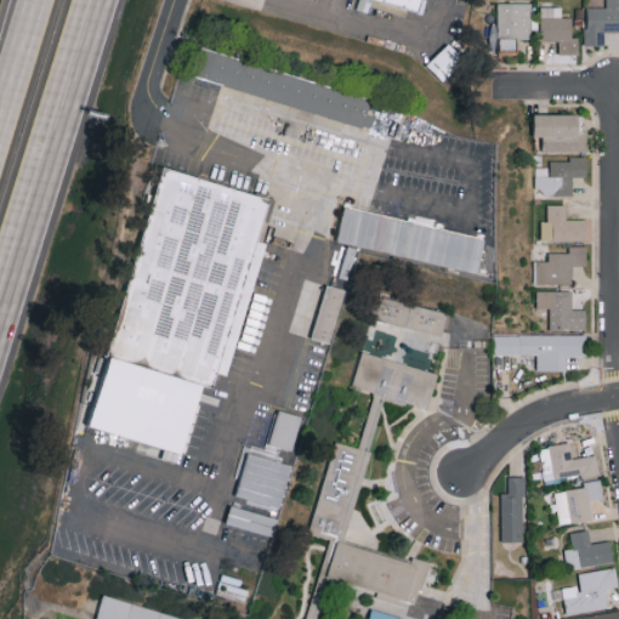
[(378,0),(420,11),(422,0),(378,0)]
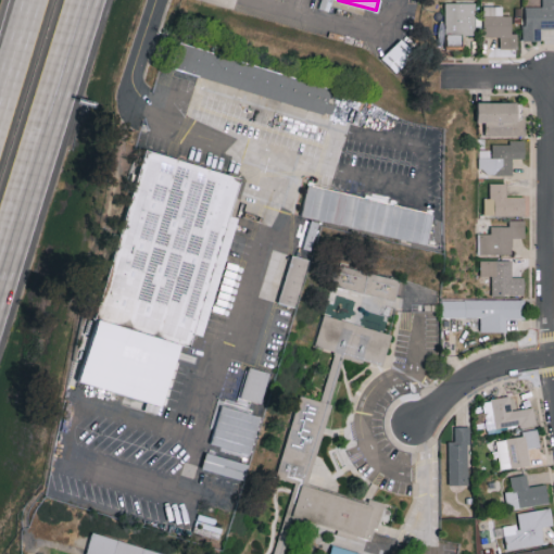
[(553,0),(539,0),(540,8),(521,8),(521,42),(538,42),(538,29),(553,29),(553,0)]
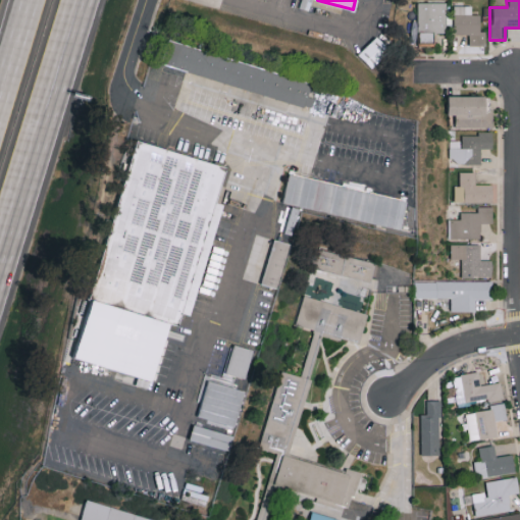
[(431,34),(444,35),(444,4),(417,4),(416,44),(431,44),(431,34)]
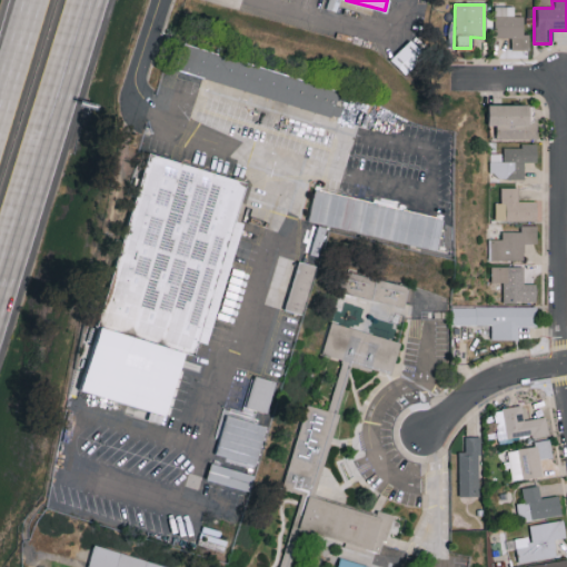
[(493,39),(509,39),(509,51),(528,51),(528,37),(521,36),(521,18),(511,17),(511,8),(493,8),(493,39)]
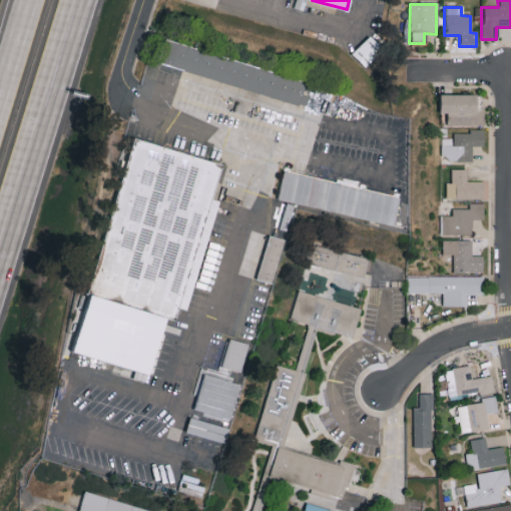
[(382,51),(369,37),(351,55),(364,68),(382,51)]
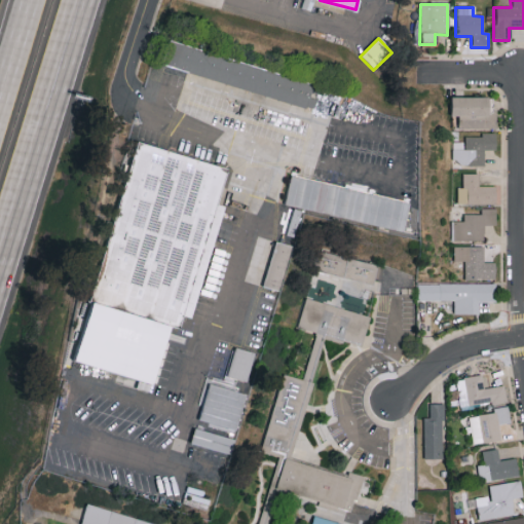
[(314,83),(169,45),(162,68),(315,108),(317,99),(310,97),(314,83)]
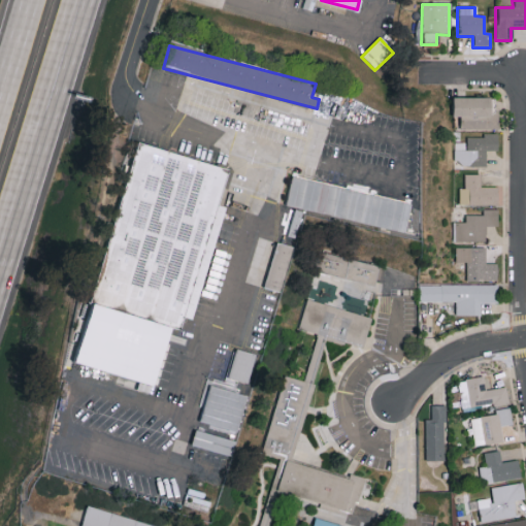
[(489,97),(452,98),(452,118),(458,117),(459,131),(496,130),(495,113),(490,114),(489,97)]
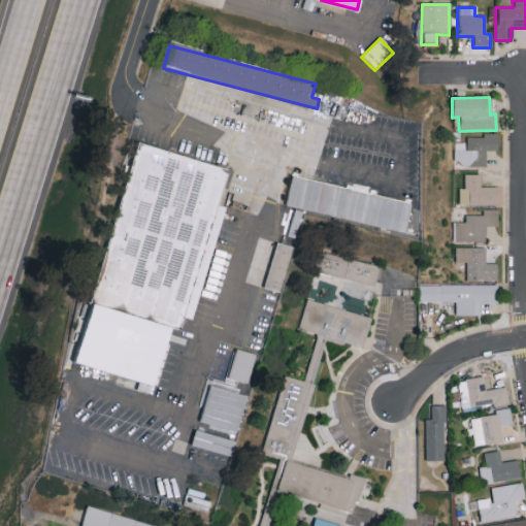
[(495,136),(465,137),(465,152),(453,152),(453,167),(485,166),(484,152),(495,152),(495,136)]
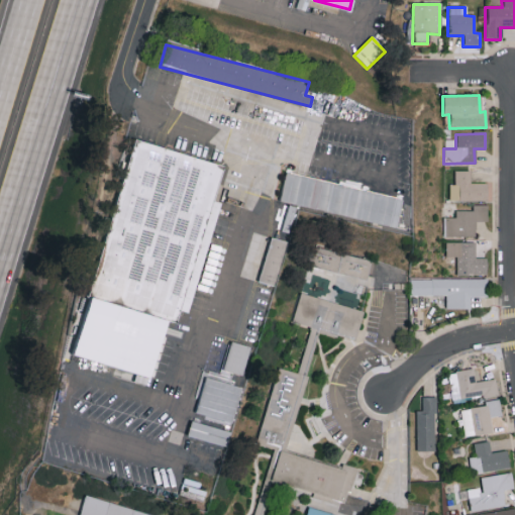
[(191,312),(220,201),(215,200),(225,163),(134,138),(93,295),(179,317),(181,309),(191,312)]
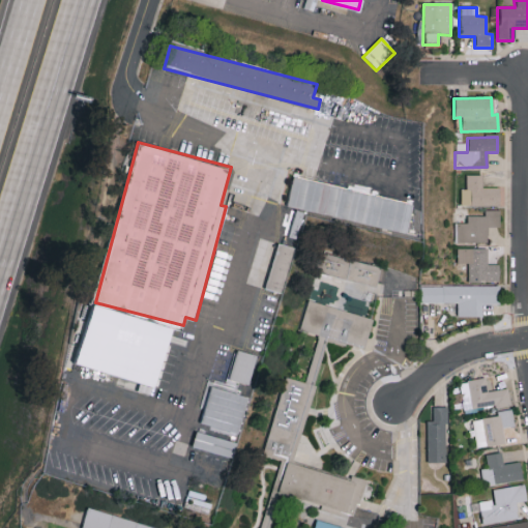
[(480,176),(465,176),(464,191),(460,191),(460,207),(496,208),(497,188),(480,188),(480,176)]
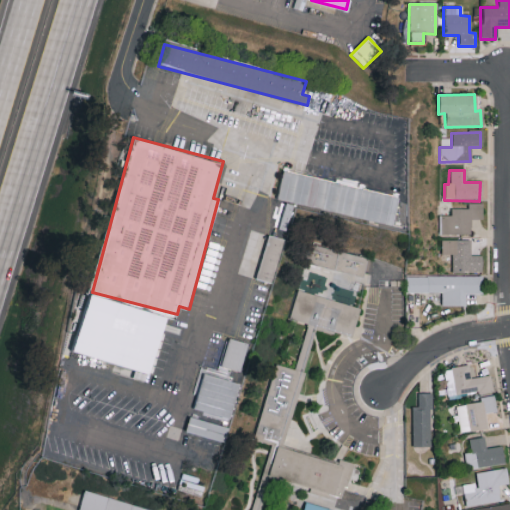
[(394,222),(399,193),(283,173),(278,201),(394,222)]
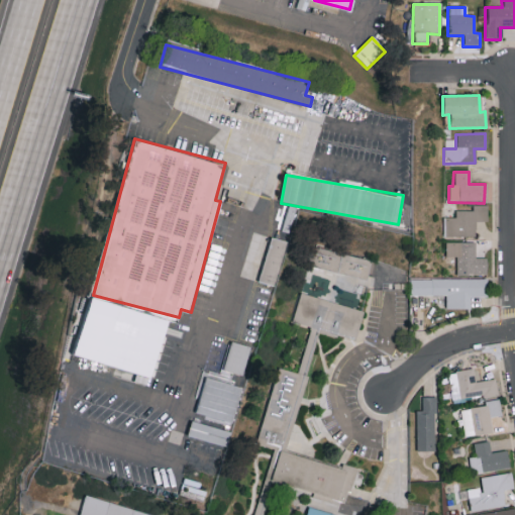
[(474,237),(474,222),(486,222),(486,206),(470,206),(470,211),(454,211),(454,218),(442,218),(443,238),(474,237)]
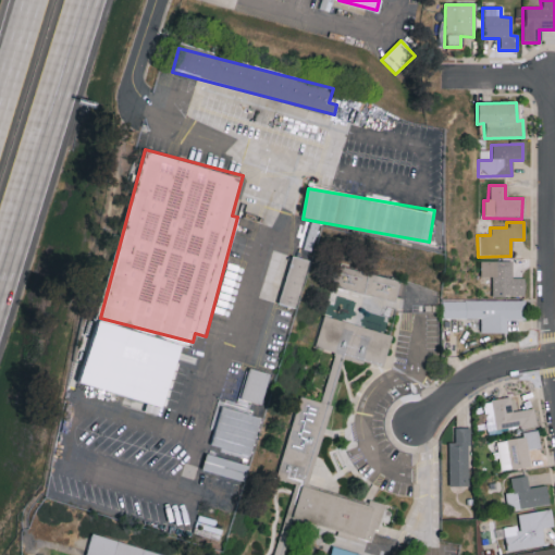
[(296,308),(310,260),(294,255),(280,304),(296,308)]
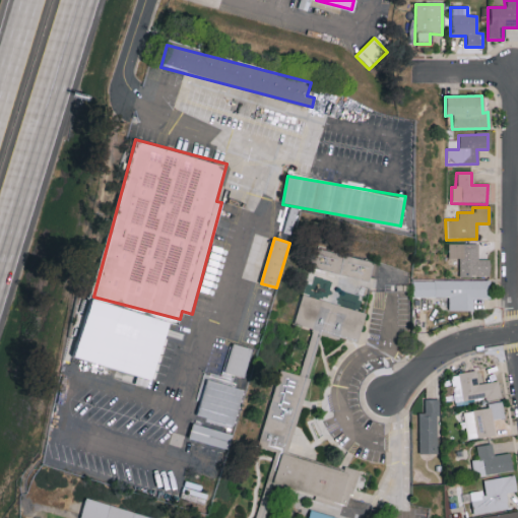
[(476,244),(447,245),(447,259),(458,259),(458,278),(488,277),(487,260),(476,260),(476,244)]
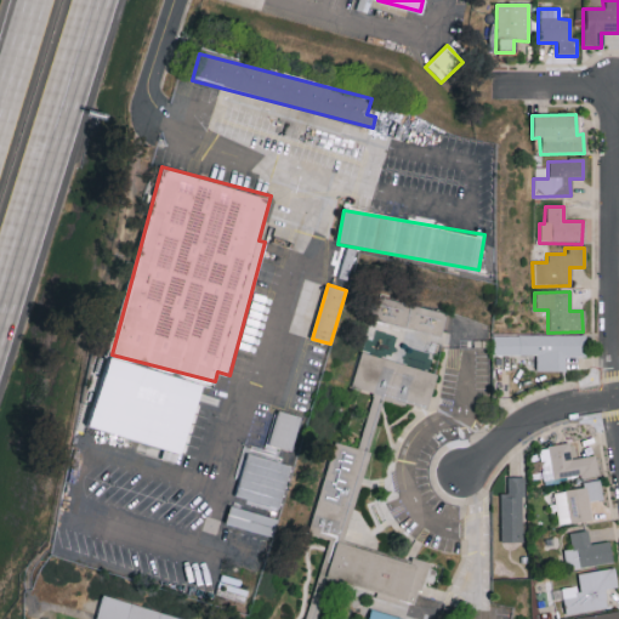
[(449,329),(443,352),(441,352),(374,338),(375,329),(379,305),(441,321),(449,323),(449,329)]
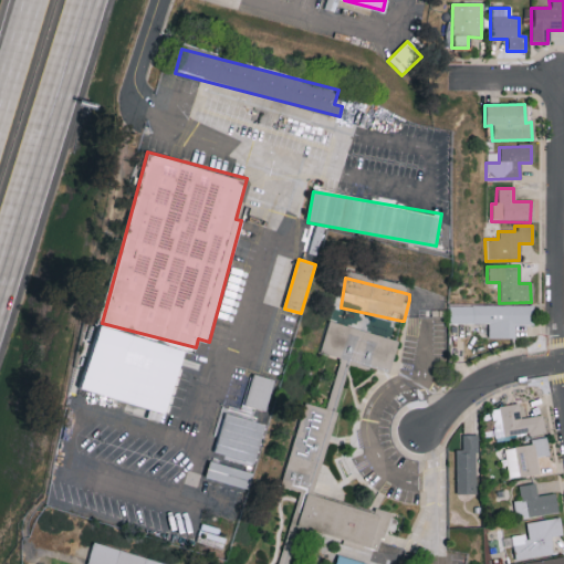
[(531,305),(447,307),(448,325),(487,324),(487,340),(513,338),(513,326),(532,326),(531,305)]
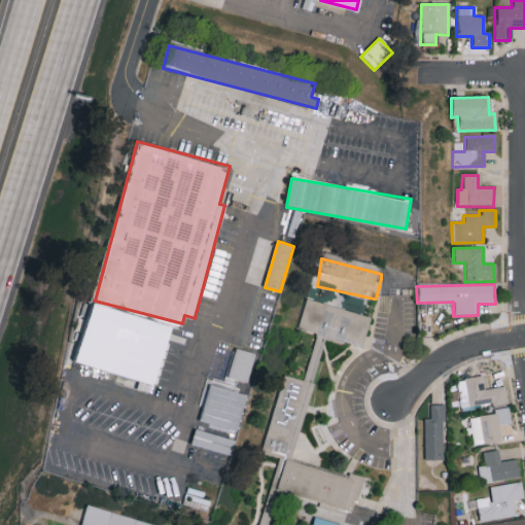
[(173,324),(95,303),(78,362),(156,384),(173,324)]
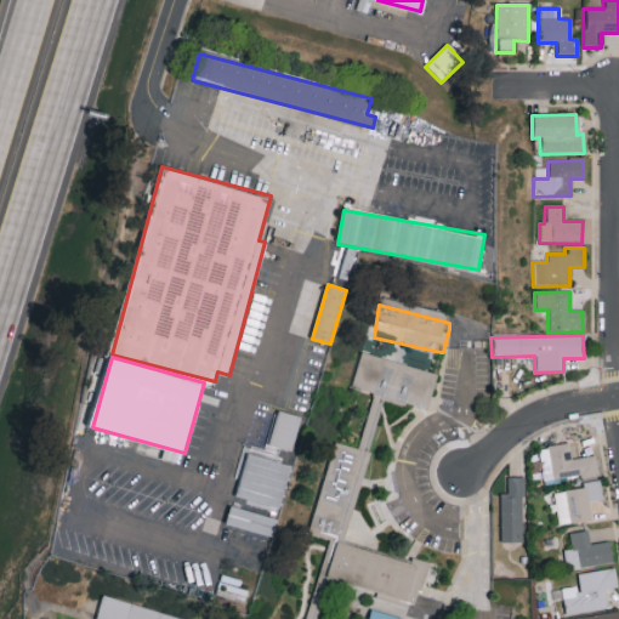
[(431,403),(425,420),(368,404),(363,403),(353,401),(362,361),(368,362),(438,382),(431,403)]
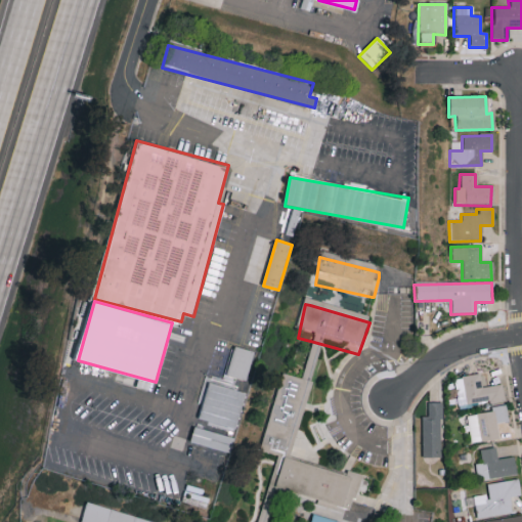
[(302,374),(310,377),(321,337),(312,335),(302,374)]
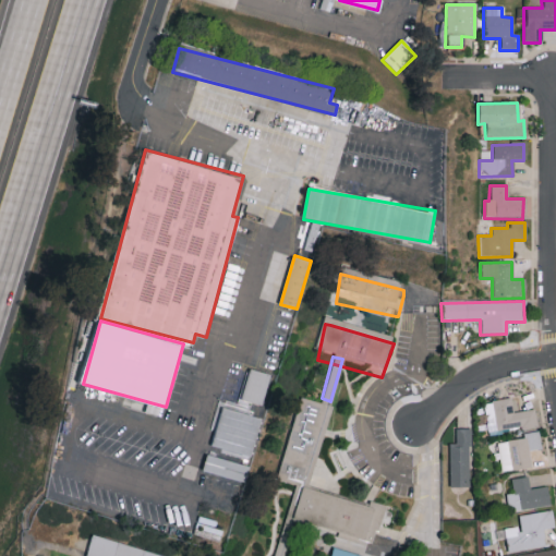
[(263,406),(269,373),(250,370),(242,401),(263,406)]
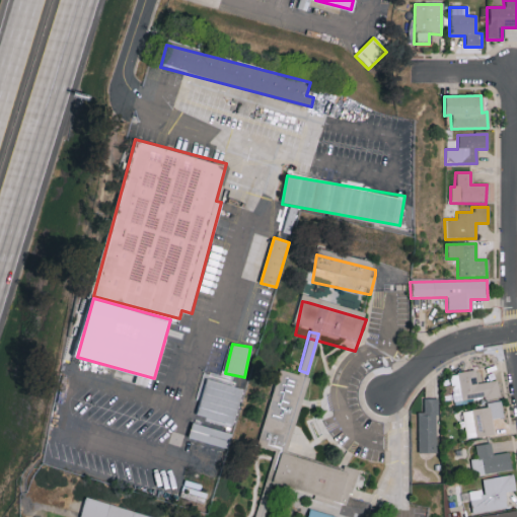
[(496,381),(474,384),(473,371),(447,375),(451,403),(498,397),(496,381)]
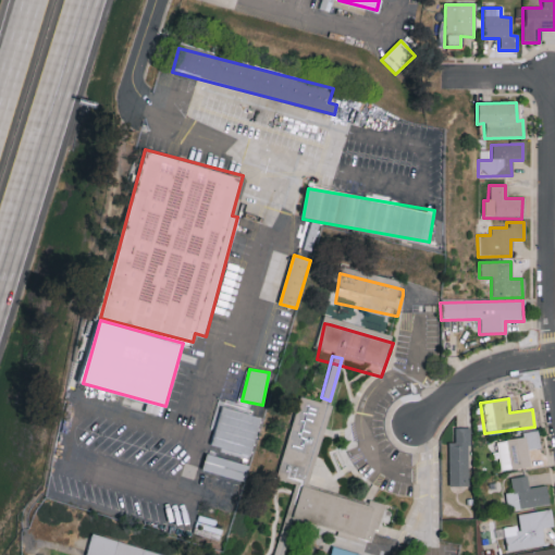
[(211,445),(250,455),(260,417),(222,406),(211,445)]
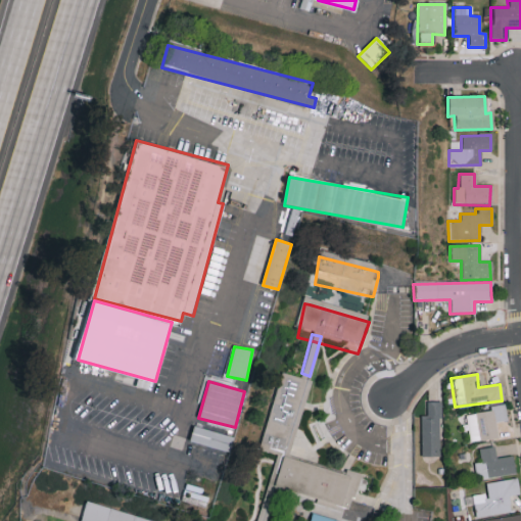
[(362,479),(350,515),(312,504),(271,491),(280,464),(281,462),(259,458),(276,401),(281,381),(311,387),(314,388),(311,399),(310,401),(288,463),(295,464),(311,468),(362,479)]
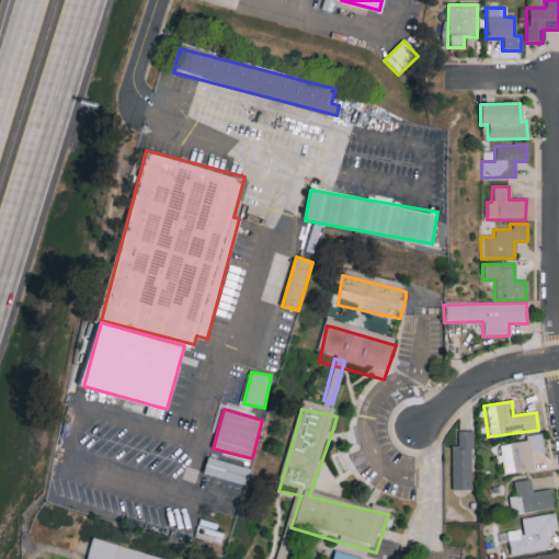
[(456,446),(449,446),(451,490),(471,490),(469,431),(456,432),(456,446)]
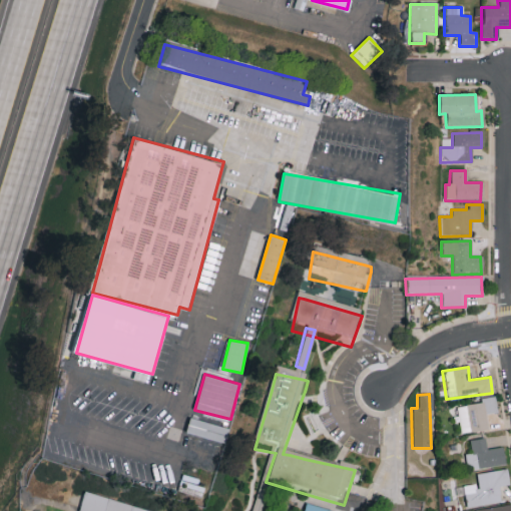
[(455,408),(459,435),(486,430),(484,415),(496,413),(493,397),(479,400),(480,404),(455,408)]
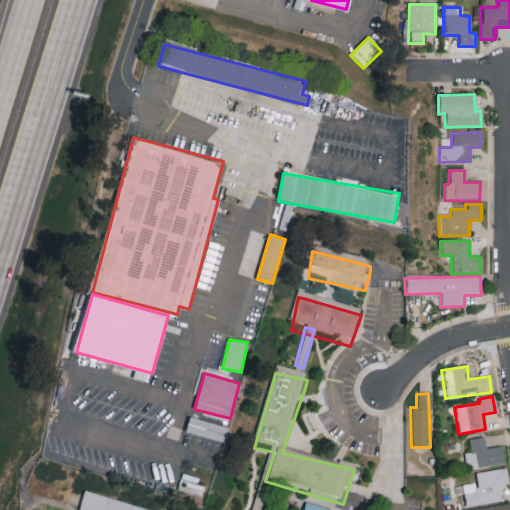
[(500,447),(484,449),(482,438),(467,440),(469,453),(462,454),(465,470),(503,464),(500,447)]
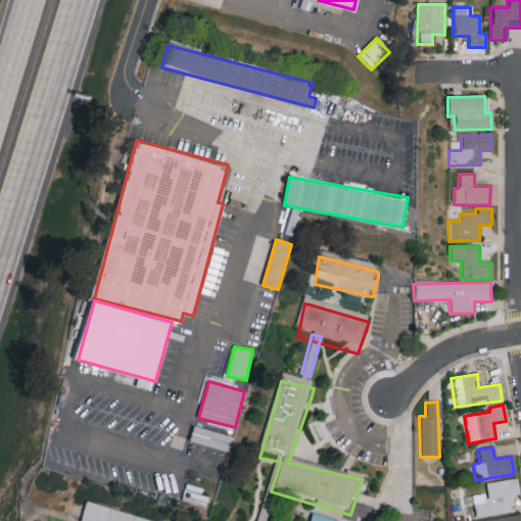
[(482,484),(484,494),(470,496),(474,519),(510,513),(504,480),(482,484)]
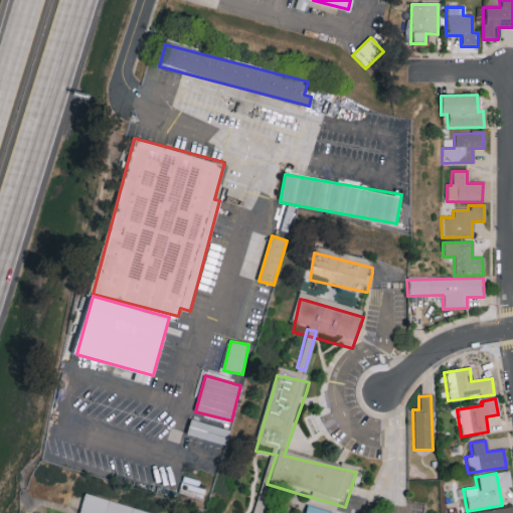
[(80,512),(87,498),(124,510),(132,512),(80,512)]
